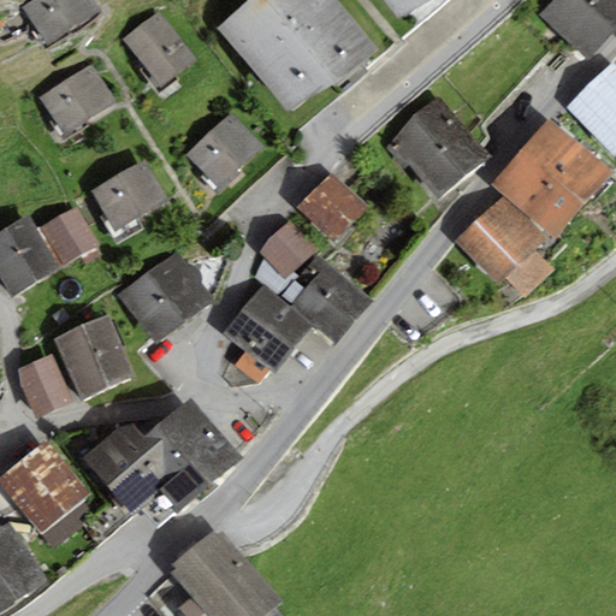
[(34,0),(23,9),(48,48),(101,15),(90,0),(34,0)]
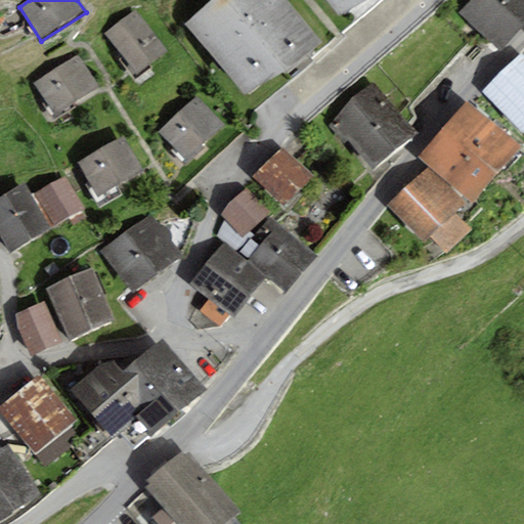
[(319,40),(284,0),(220,0),(185,25),(246,100),(319,40)]
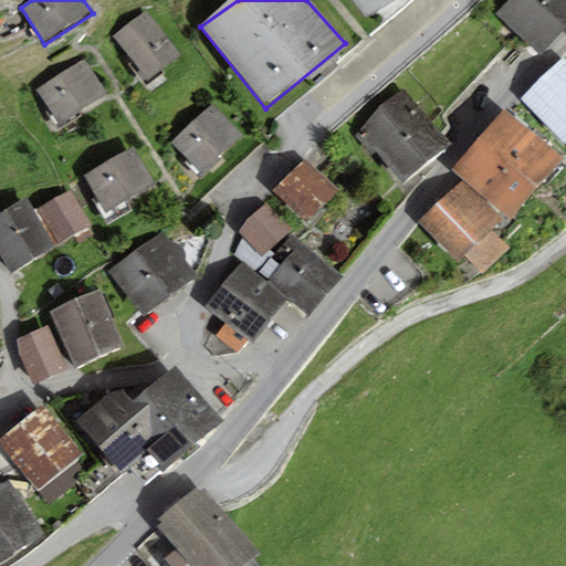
[(397,0),(349,0),(368,23),(397,0)]
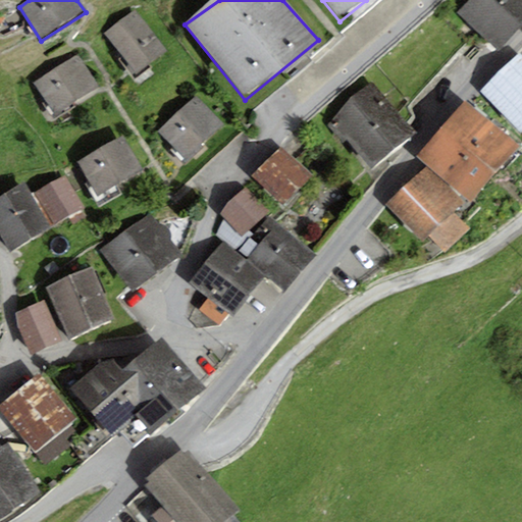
[(499,51),(521,25),(521,0),(470,0),(458,13),(499,51)]
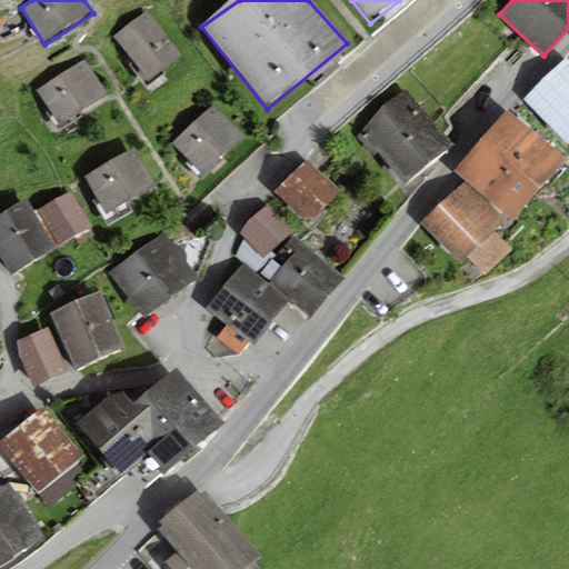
[(182,57),(148,12),(113,37),(148,82),(182,57)]
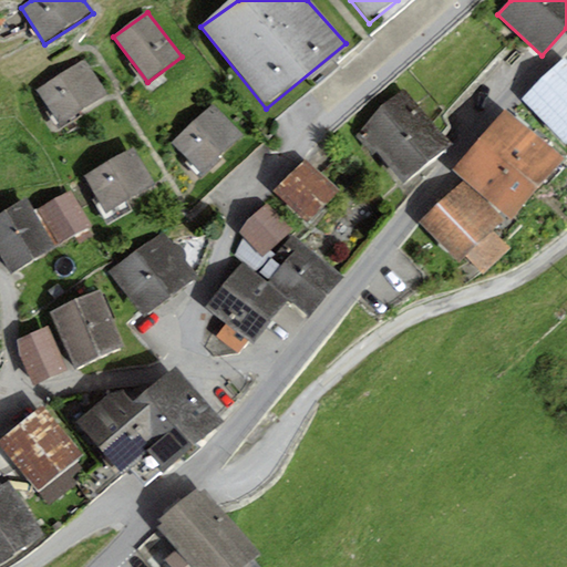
[(566,61),(565,59),(522,101),(566,145),(566,61)]
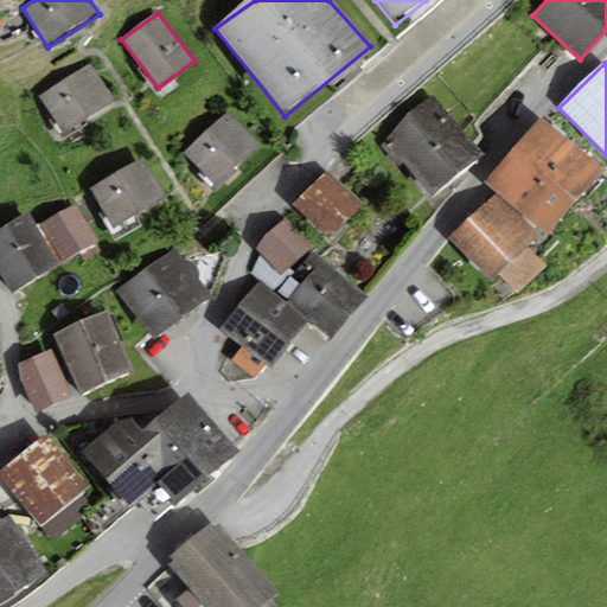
[(65,134),(114,102),(89,64),(39,96),(65,134)]
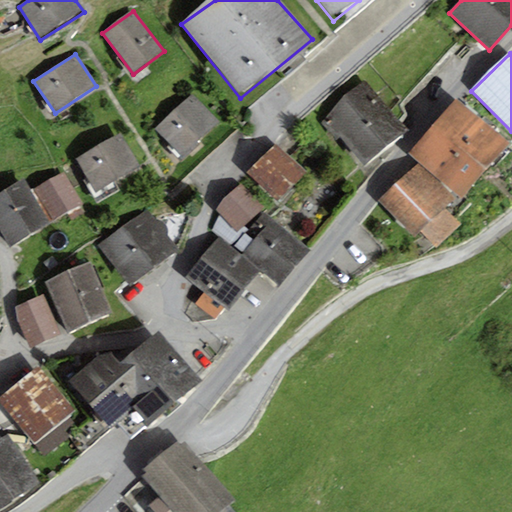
[(345,142),(385,106),(364,82),(324,119),(345,142)]
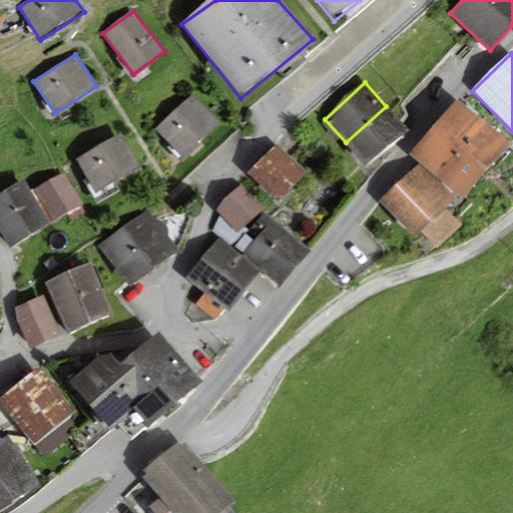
[(193,94),(154,129),(180,157),(183,160),(200,144),(197,142),(219,122),(193,94)]
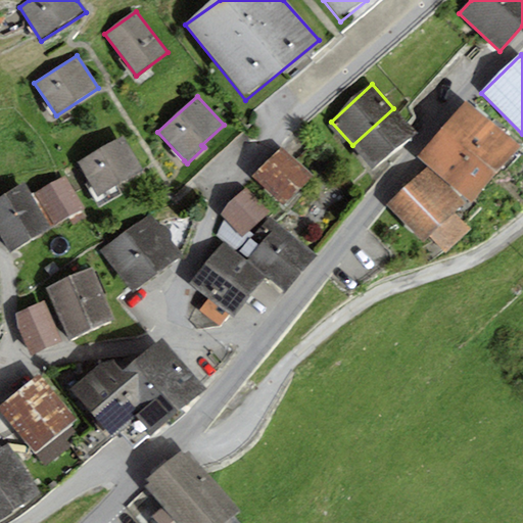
[(520,147),(465,100),(441,129),(495,175),(520,147)]
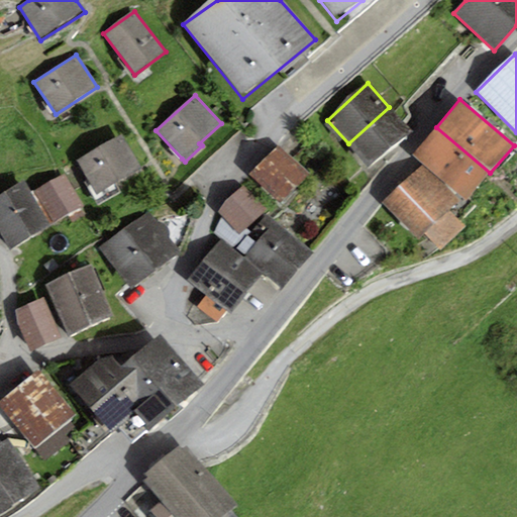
[(372,169),(412,132),(389,107),(348,143),(372,169)]
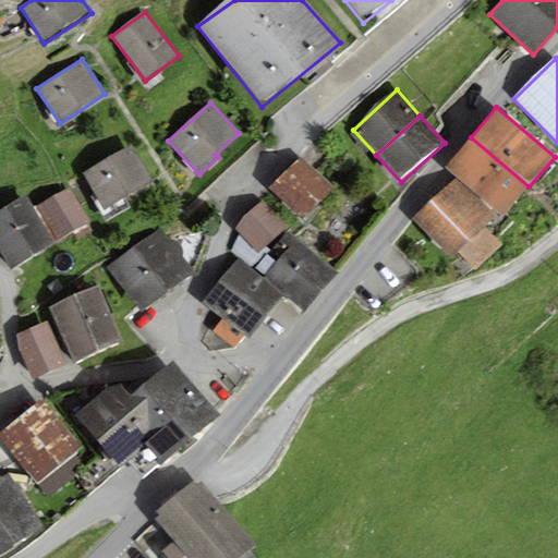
[(504,217),(529,186),(471,137),(445,168),(504,217)]
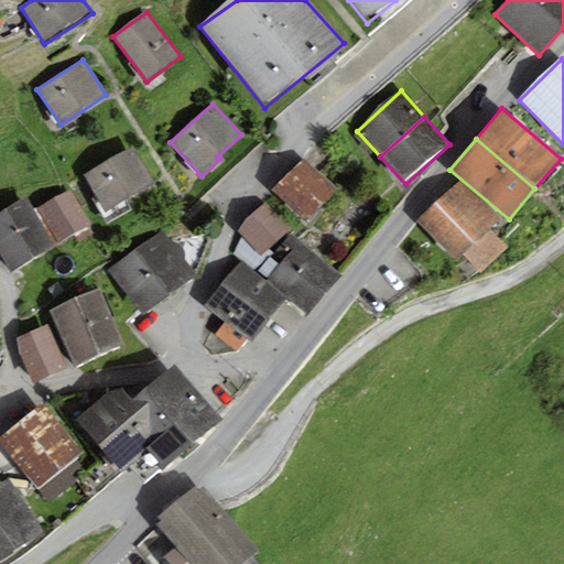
[(83,175),(106,213),(154,184),(131,147),(83,175)]
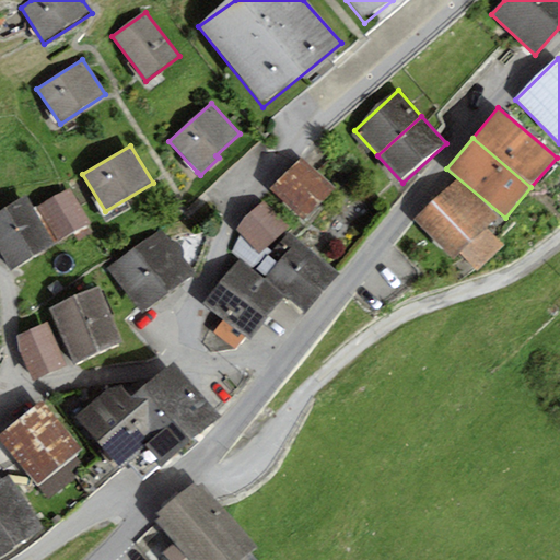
[(335,189),(302,156),(270,188),(303,221),(335,189)]
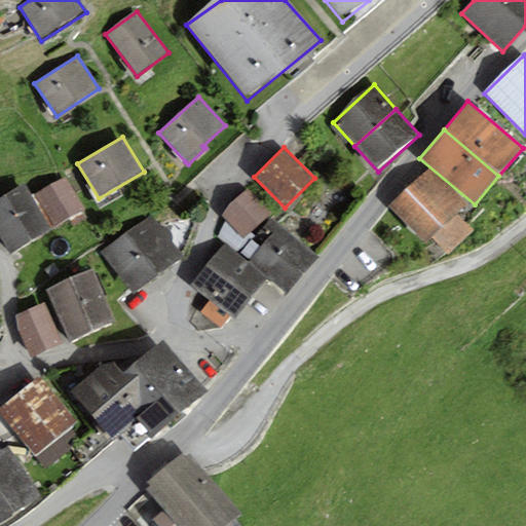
[(465,205),(429,168),(389,207),(426,245),(433,238),(449,255),(474,231),(457,214),(465,205)]
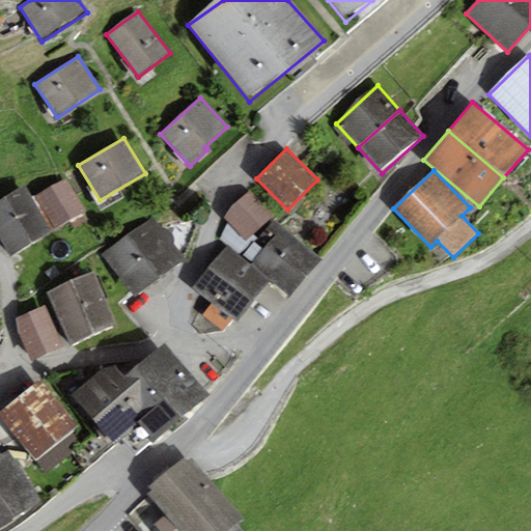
[(32,198),(53,231),(86,212),(65,178),(32,198)]
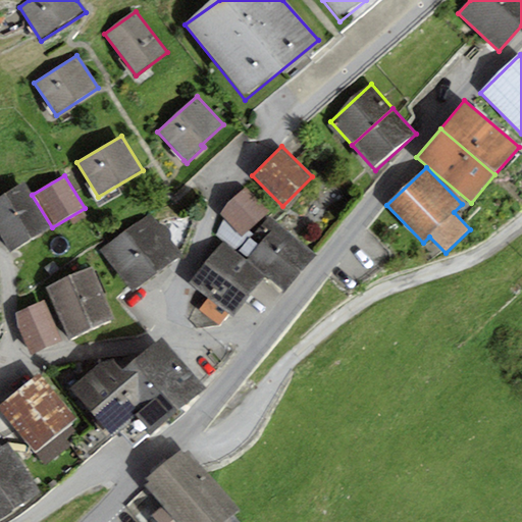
[(0,198),(0,236),(10,253),(52,227),(32,195),(24,183),(0,198)]
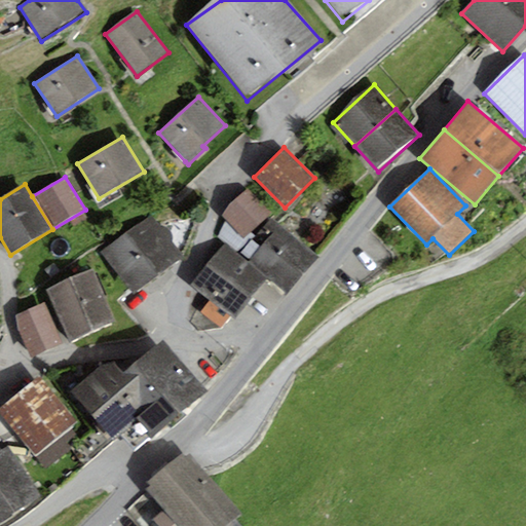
[(271,215),(248,189),(220,215),(243,240),(271,215)]
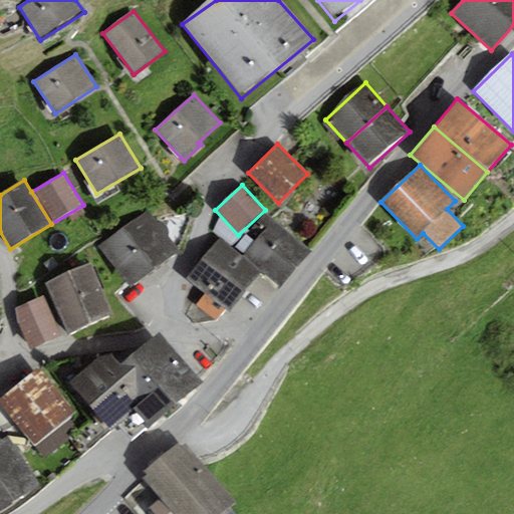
[(148,211),(97,247),(127,287),(178,251),(148,211)]
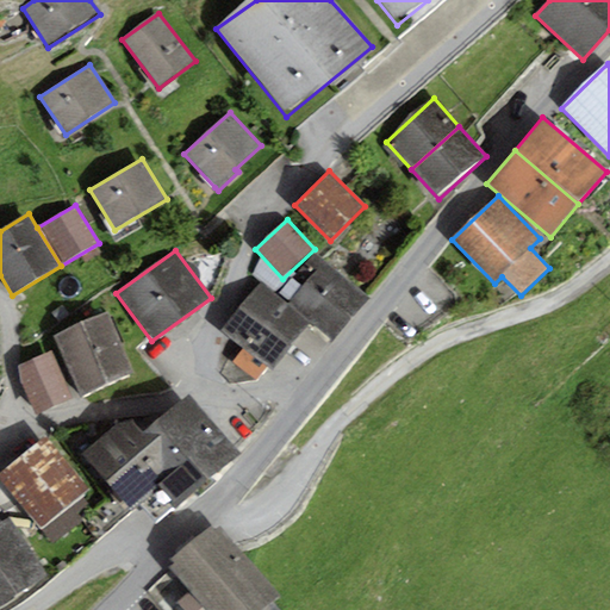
[(369,298),(323,262),(306,282),(353,319),(369,298)]
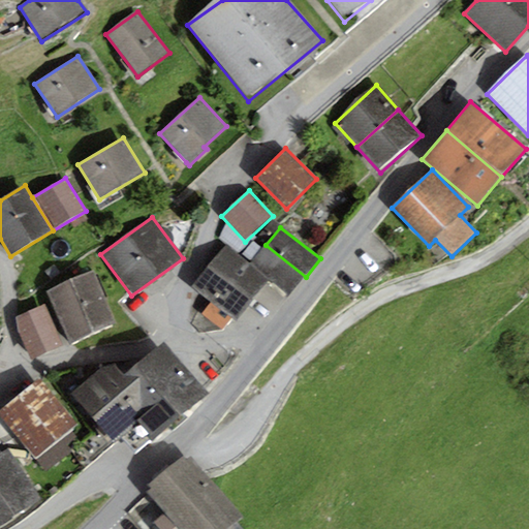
[(236,320),(269,278),(251,265),(226,245),(193,288),(211,302),(201,314),(221,331),(231,318),(236,320)]
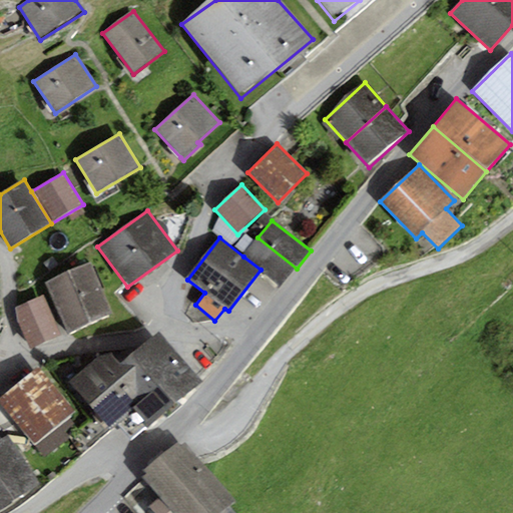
[(283,287),(297,269),(258,237),(243,257),(261,270),(283,287)]
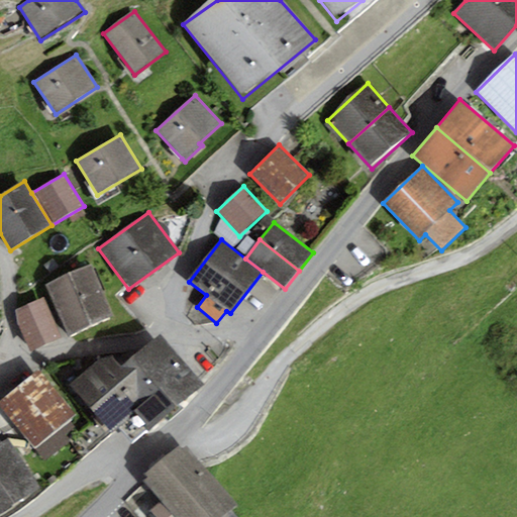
[(114,317),(91,266),(46,286),(70,337),(114,317)]
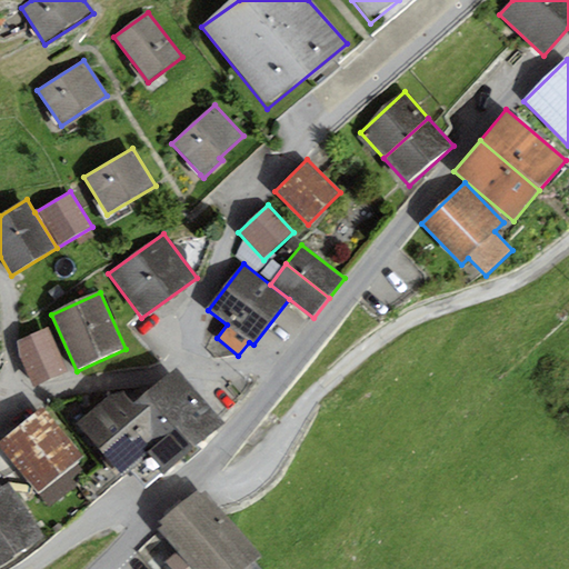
[(67,372),(48,327),(15,341),(33,386),(67,372)]
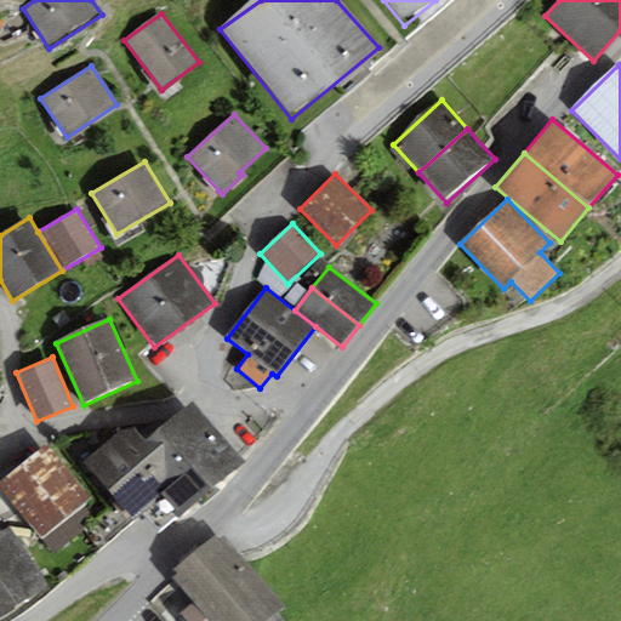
[(245,462),(192,402),(143,440),(132,428),(121,431),(86,462),(135,518),(159,499),(180,517),(245,462)]
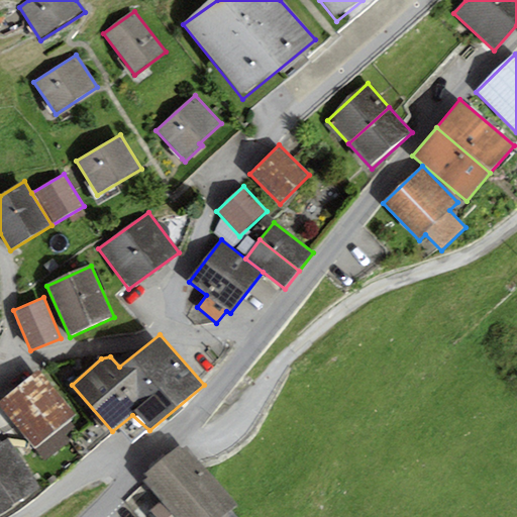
[(37,372),(0,401),(0,406),(34,449),(69,421),(75,417),(37,372)]
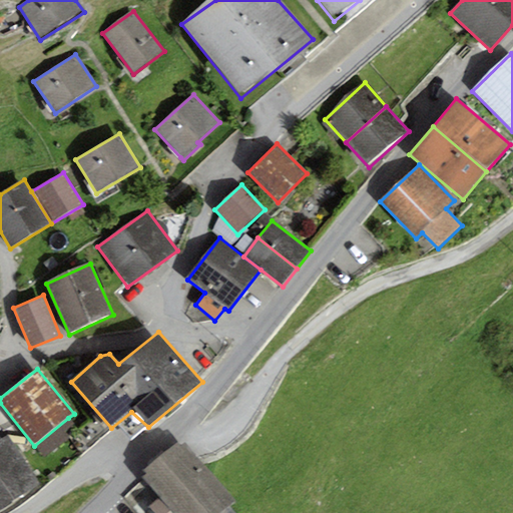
[(68,418),(34,446),(43,457),(78,430),(68,418)]
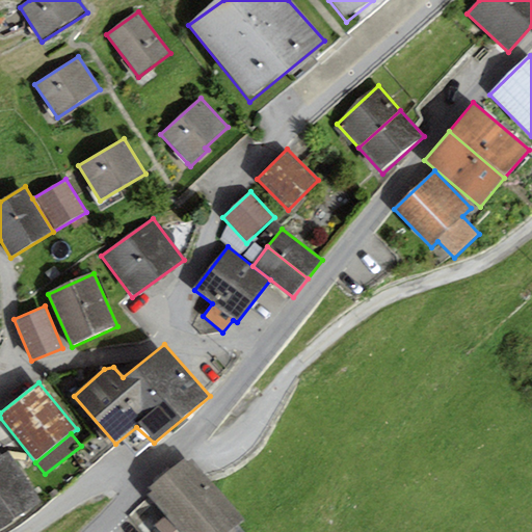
[(0,529),(42,504),(8,451),(0,456),(0,529)]
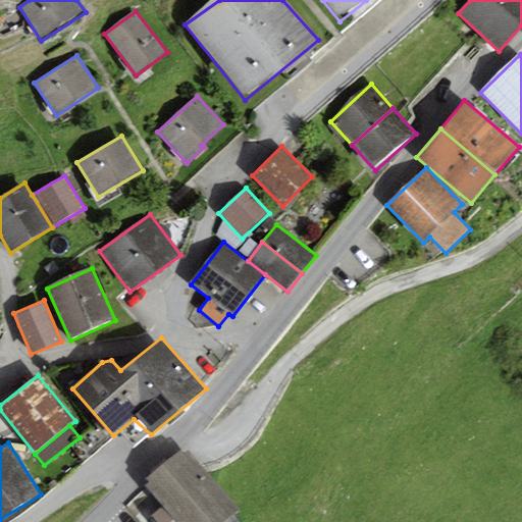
[(240,521),(233,514),(239,510),(187,451),(183,455),(179,451),(146,479),(150,483),(146,487),(163,508),(152,518),(156,521),(240,521)]
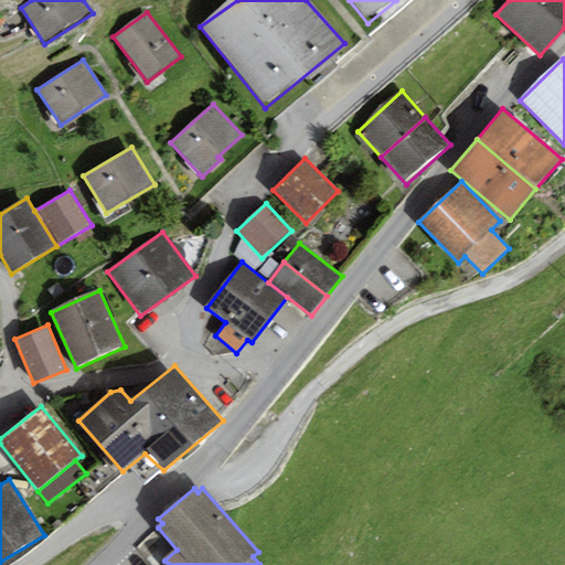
All buildings are outlined.
